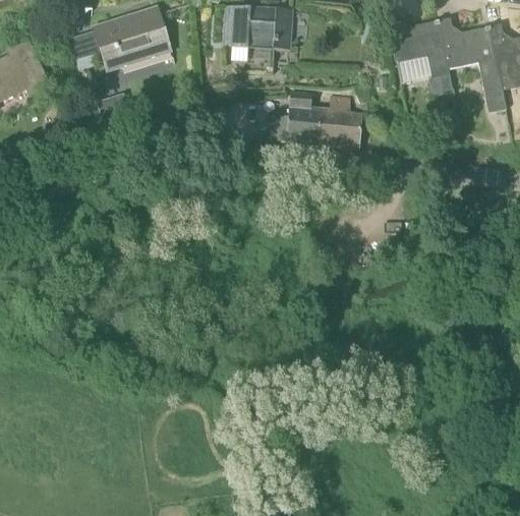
[(292,8),(226,4),(224,45),(290,49),(292,8)]
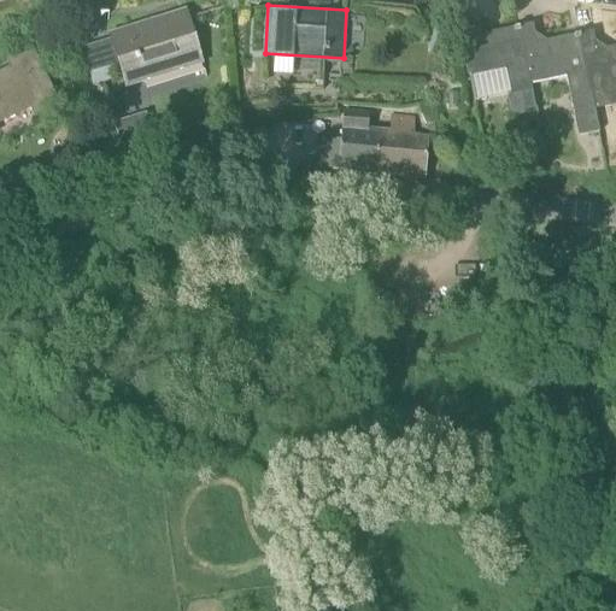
[(203,59),(186,6),(111,30),(121,60),(136,56),(142,77),(203,59)]
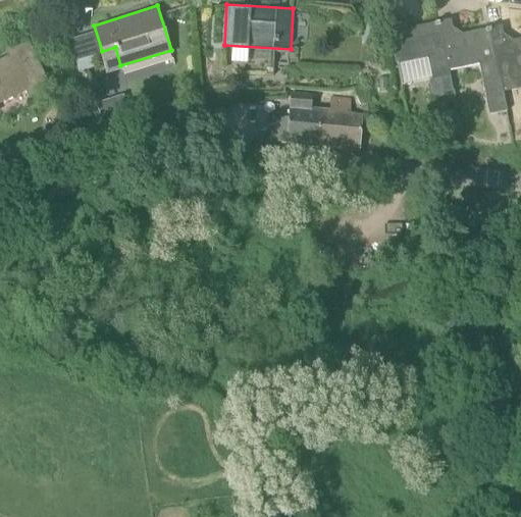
[(309,36),(309,9),(297,9),(296,36),(309,36)]
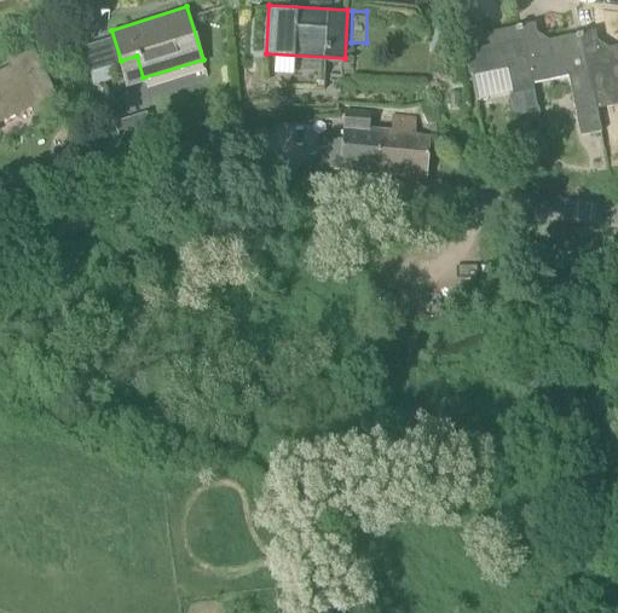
[(513,113),(538,108),(532,80),(521,23),(478,32),(474,12),(460,16),(475,91),(477,98),(509,91),(513,113)]
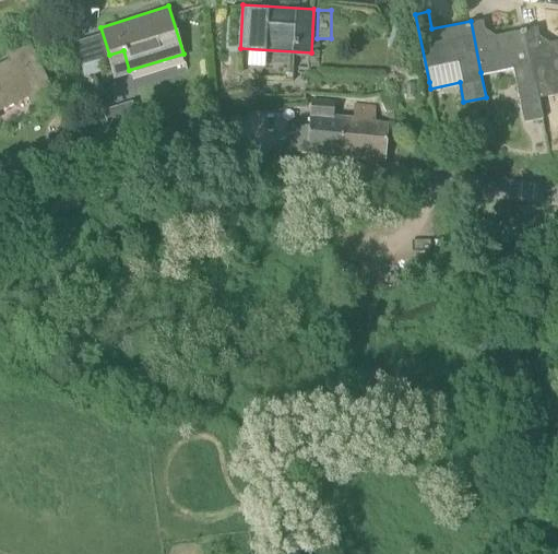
[(525,119),(543,116),(536,79),(525,27),(487,35),(483,18),(471,21),(481,72),(514,66),(525,119)]
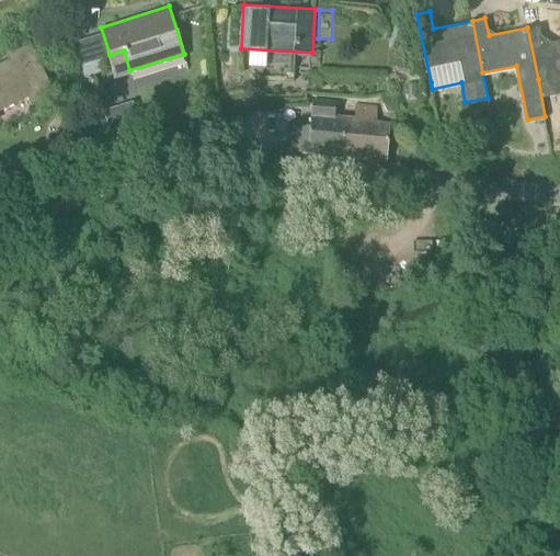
[(559,37),(544,42),(540,25),(527,27),(538,79),(559,74),(559,37)]
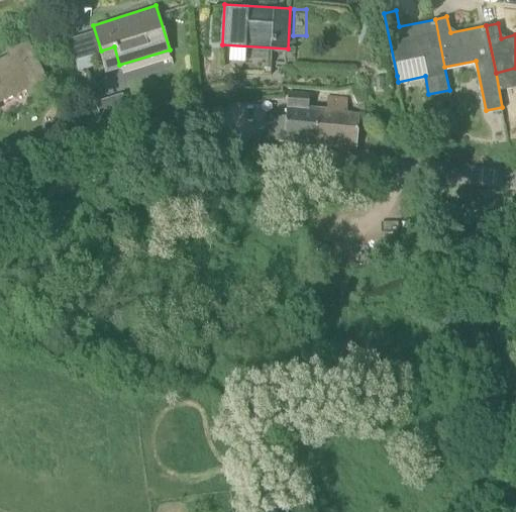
[(0,98),(26,85),(29,91),(47,82),(26,37),(8,46),(11,54),(0,59),(0,98)]
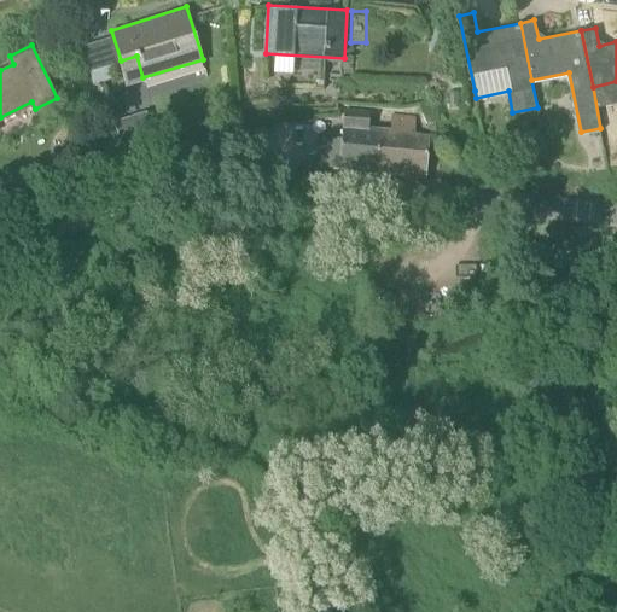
[(115,76),(110,63),(89,69),(94,86),(106,83),(105,79),(115,76)]
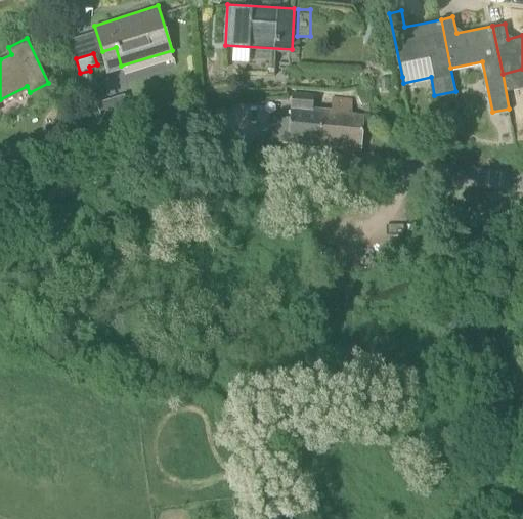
[(364,82),(356,85),(362,103),(371,100),(364,82)]
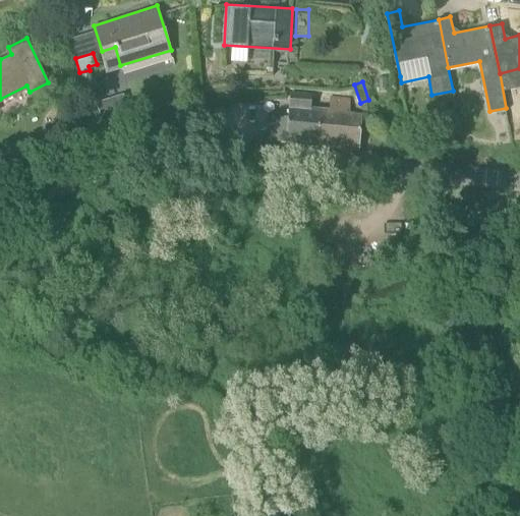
[(312,92),(291,90),(289,115),(273,113),(272,138),(315,142),(319,108),(311,108),(312,92)]
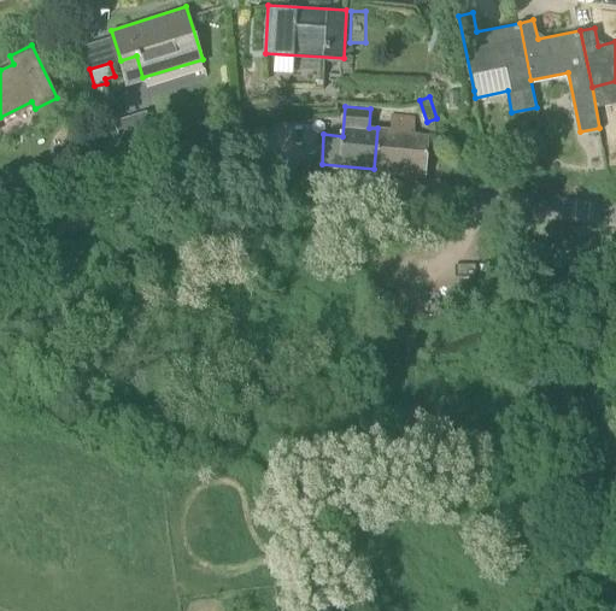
[(156,136),(147,109),(112,119),(125,146),(156,136)]
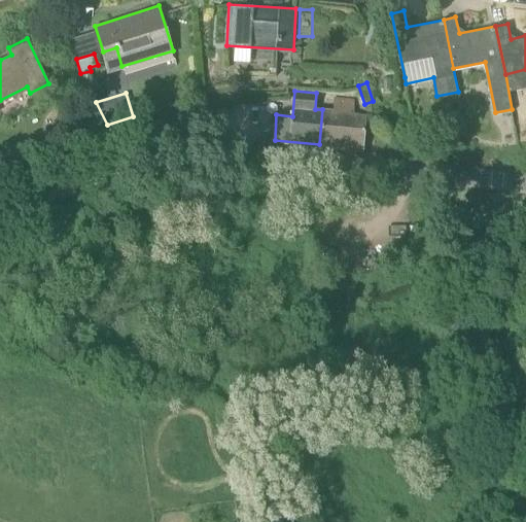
[(319,144),(363,148),(366,113),(355,112),(356,96),(336,94),(335,110),(322,109),(319,144)]
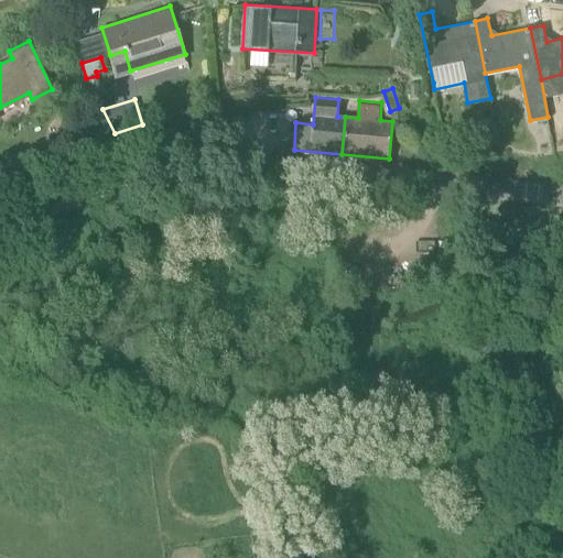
[(495,128),(493,115),(480,117),(483,130),(495,128)]
